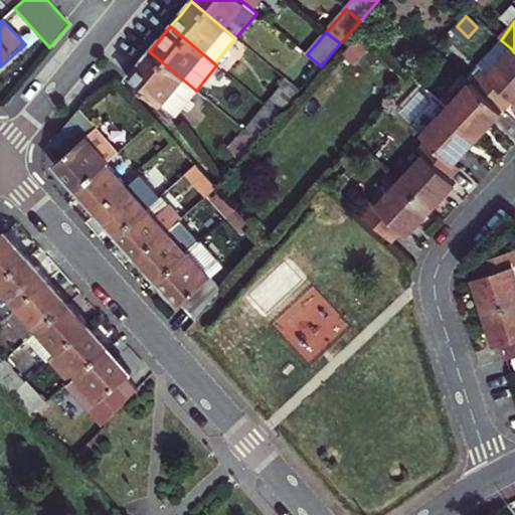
[(483,69),(488,75),(512,49),(501,40),(478,65),(483,69)]
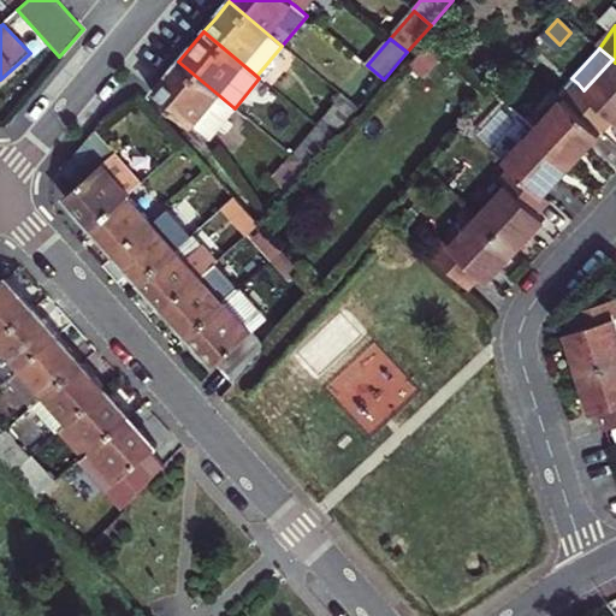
[(578,83),(564,98),(602,132),(614,119),(615,120),(615,63),(612,59),(584,90),(578,83)]
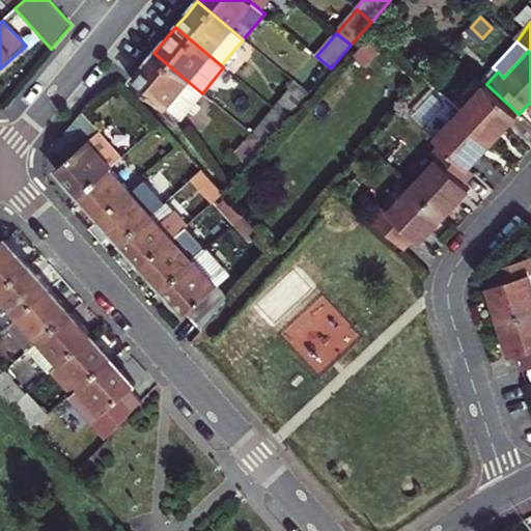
[(179,120),(202,93),(154,53),(143,66),(132,80),(179,120)]
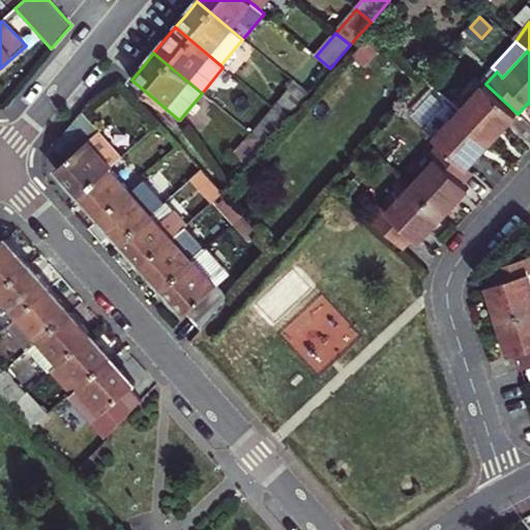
[(293,82),(296,84),(307,94),(330,68),(316,56),(293,82)]
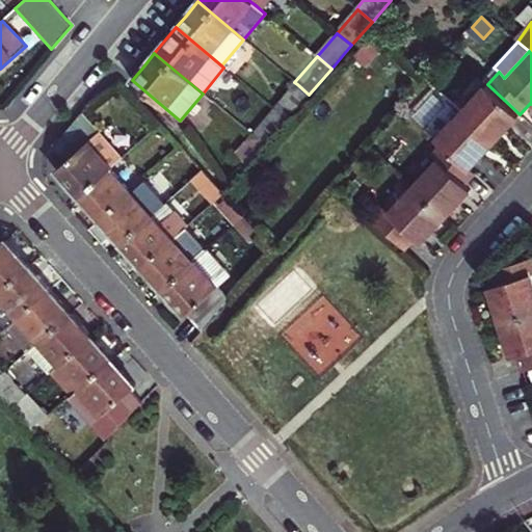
[(297,84),(282,102),(294,112),(309,95),(297,84)]
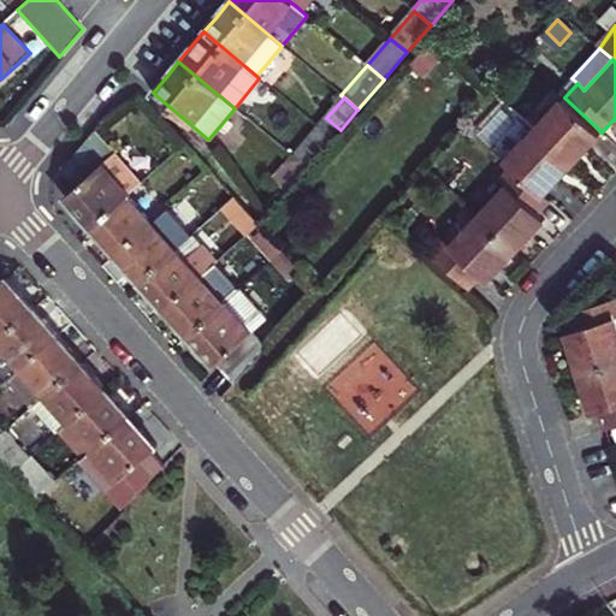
[(564,98),(535,128),(573,163),(586,149),(602,132),(564,98)]
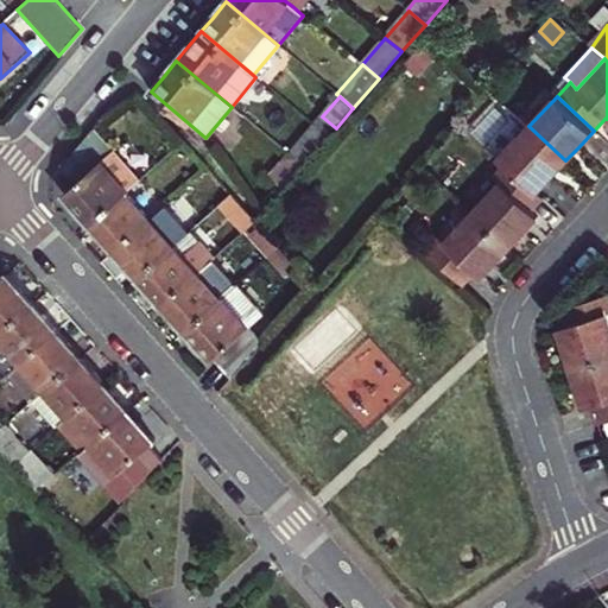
[(513,170),(537,192),(551,176),(565,160),(529,126),(517,115),(488,146),(513,170)]
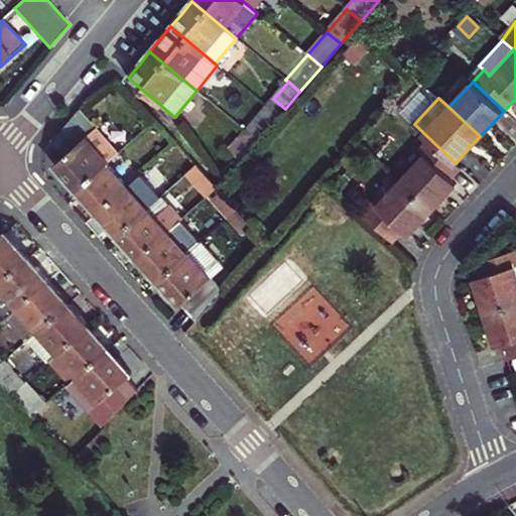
[(273,99),(267,107),(278,117),(285,109),(273,99)]
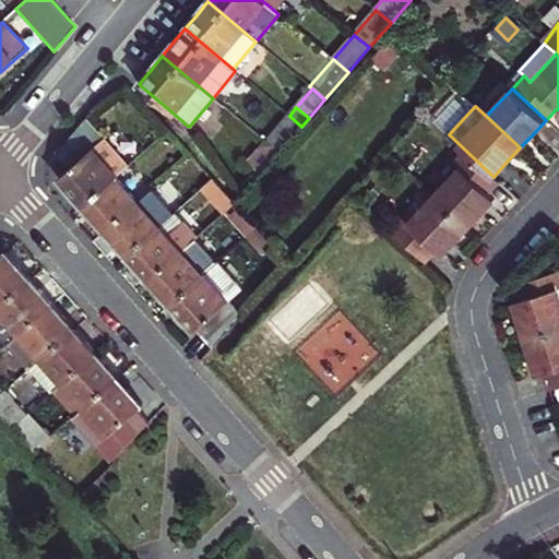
[(289,116),(265,142),(278,153),(301,127),(289,116)]
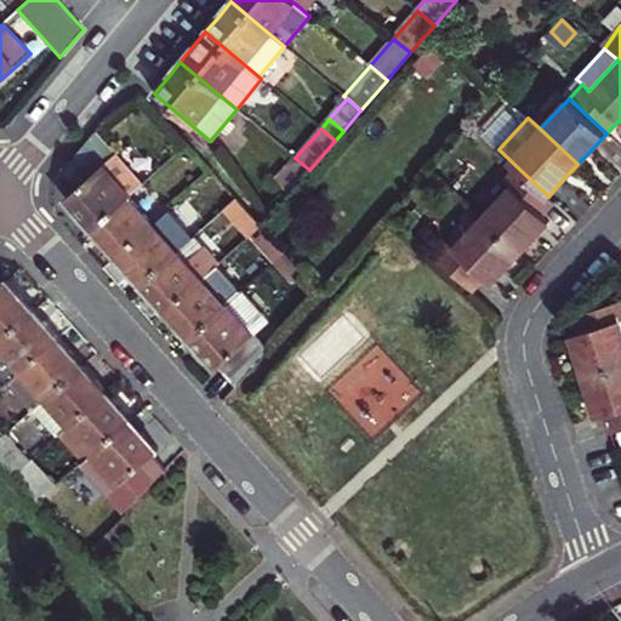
[(62,174),(79,188),(66,200),(78,215),(93,231),(130,198),(144,186),(97,134),(62,174)]
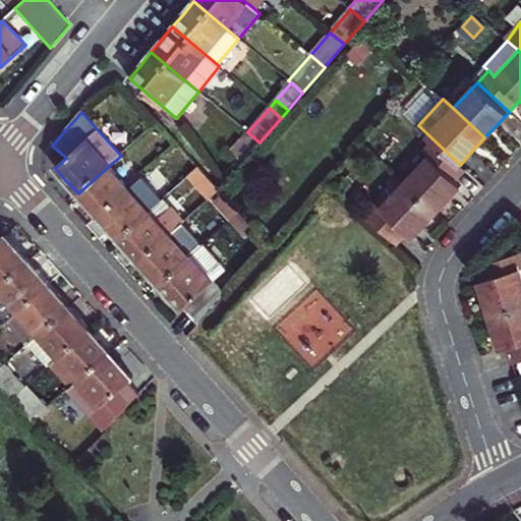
[(247,132),(231,152),(243,162),(259,142),(247,132)]
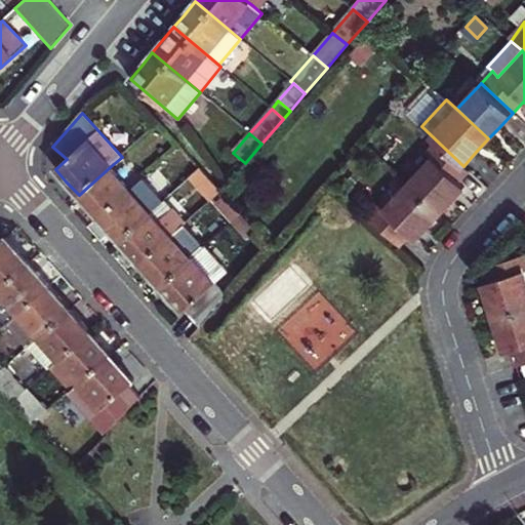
[(443,147),(408,184),(440,213),(455,198),(465,187),(459,182),(470,171),(463,166),(443,147)]
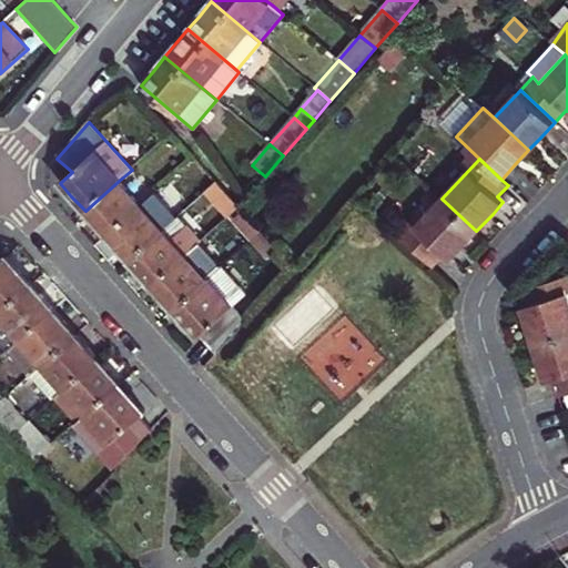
[(141,205),(119,181),(85,211),(95,223),(108,236),(141,205)]
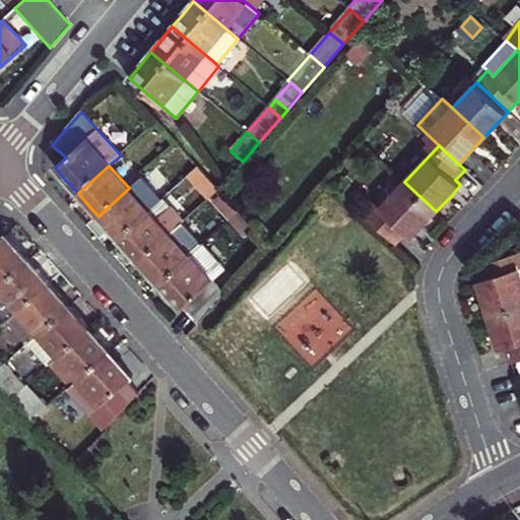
[(218,190),(198,167),(190,176),(209,197),(218,190)]
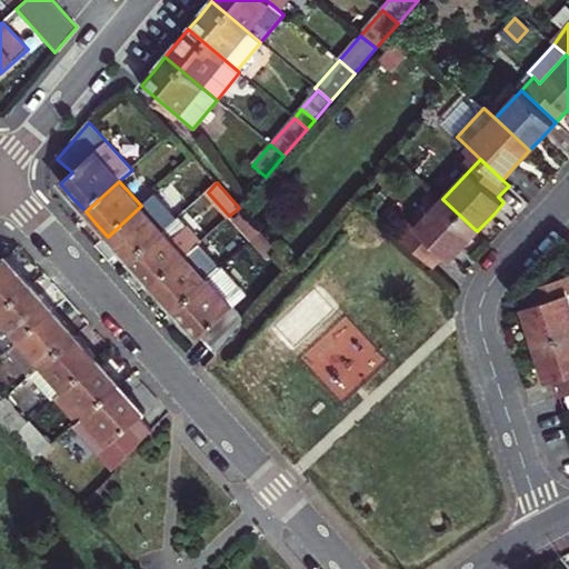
[(165,205),(176,196),(166,183),(155,193),(165,205)]
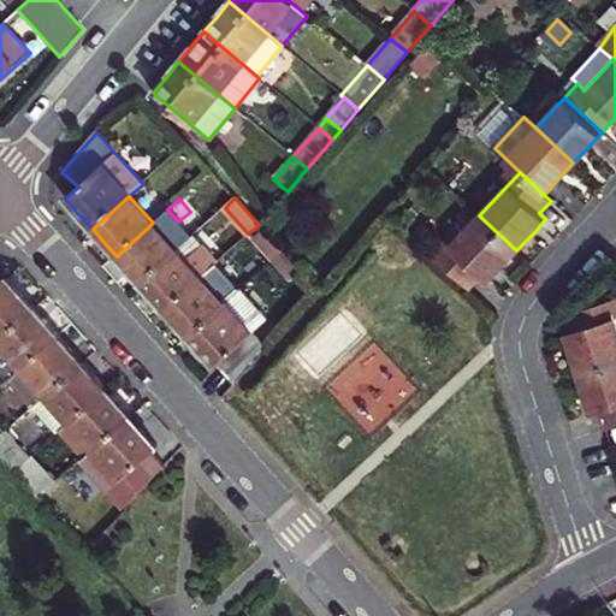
[(167,209),(153,223),(117,256),(128,270),(140,283),(191,237),(178,221),(167,209)]
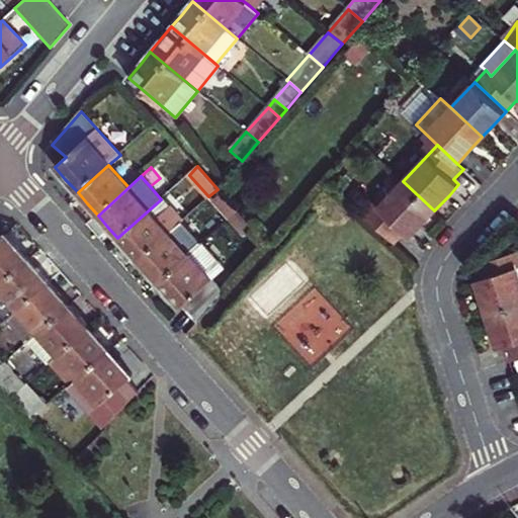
[(419,227),(434,210),(403,181),(379,206),(373,201),(362,213),(394,243),(405,233),(410,238),(419,227)]
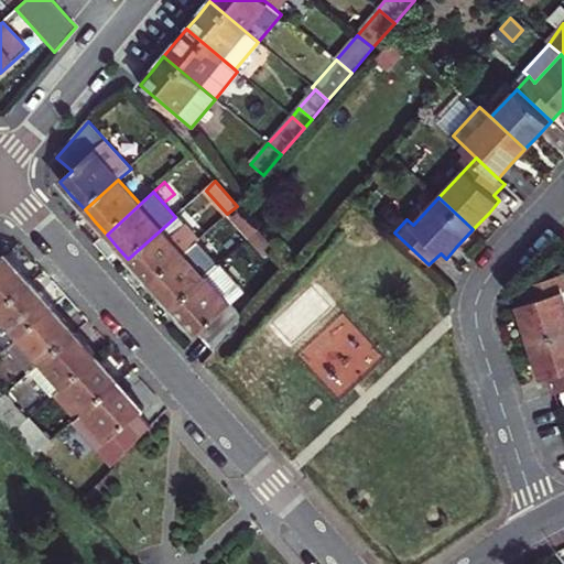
[(250,239),(259,230),(241,210),(232,219),(250,239)]
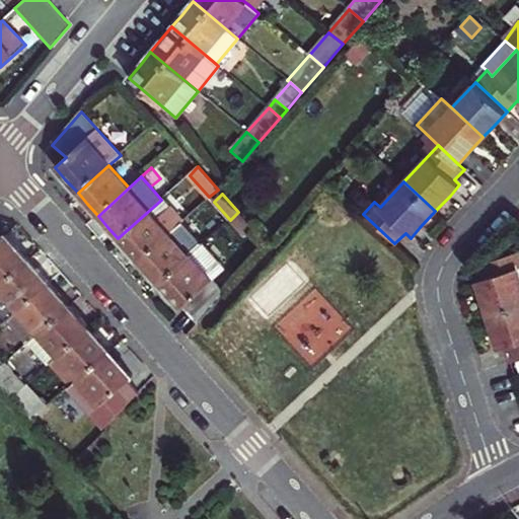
[(181,222),(161,200),(118,238),(128,249),(138,261),(169,233),(181,222)]
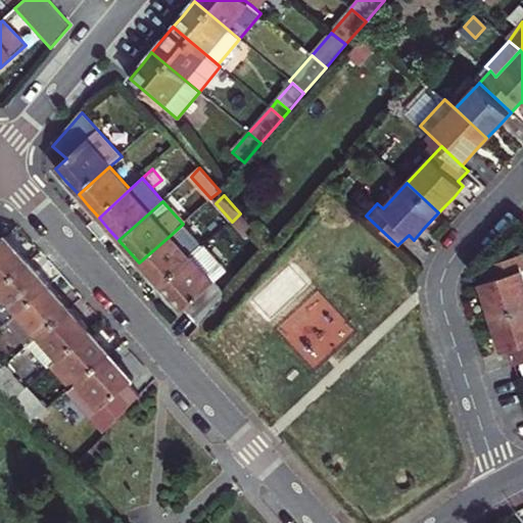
[(255,231),(240,214),(232,222),(246,238),(255,231)]
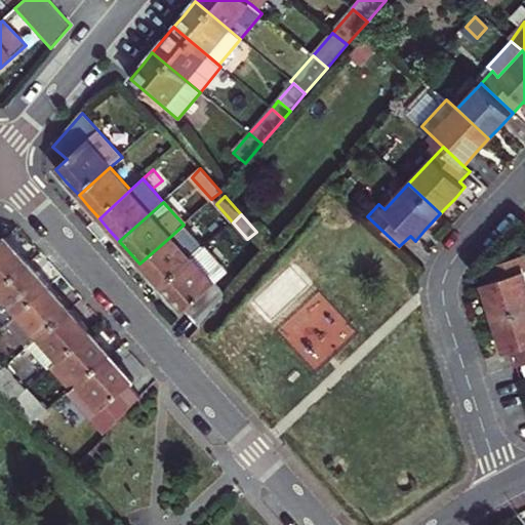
[(192,259),(204,248),(184,225),(171,236),(192,259)]
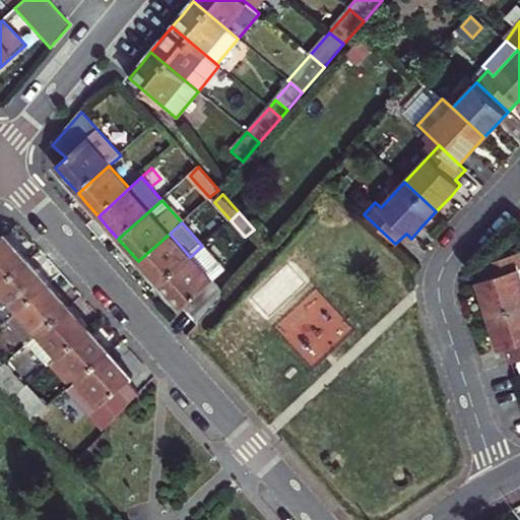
[(190,257),(170,234),(138,261),(149,273),(159,284),(190,257)]
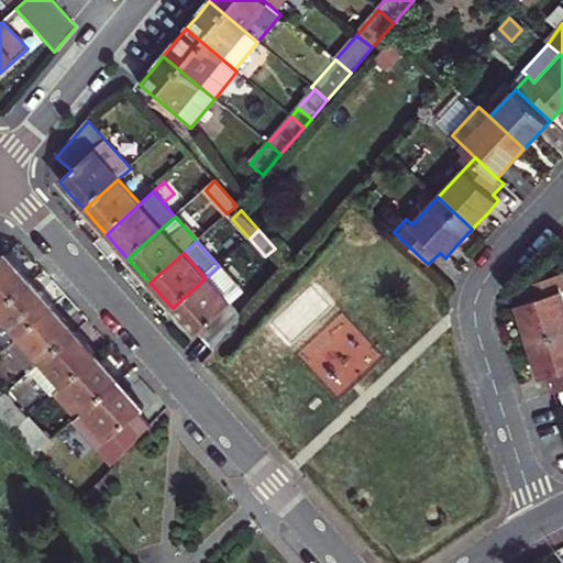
[(0,308),(31,282),(22,272),(6,254),(0,258),(0,308)]
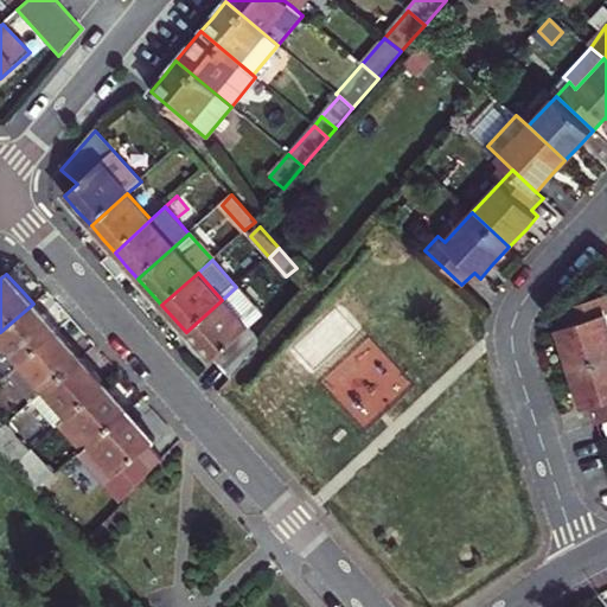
[(222,300),(186,332),(199,346),(212,362),(216,360),(232,379),(264,344),(250,328),(264,315),(237,286),(236,287),(222,300)]
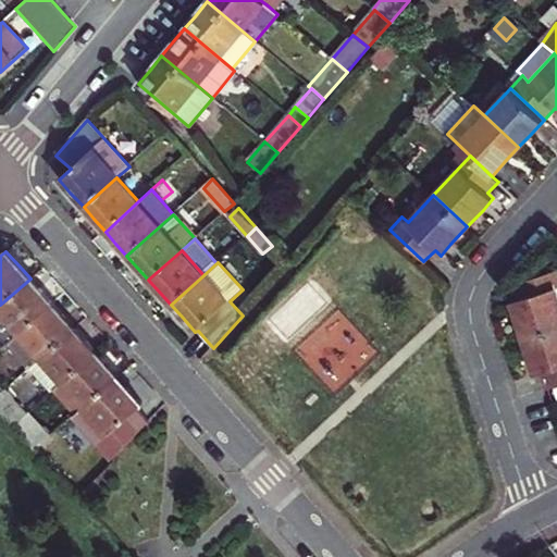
[(511,300),(523,337),(556,326),(556,269),(539,275),(515,283),(519,298),(511,300)]
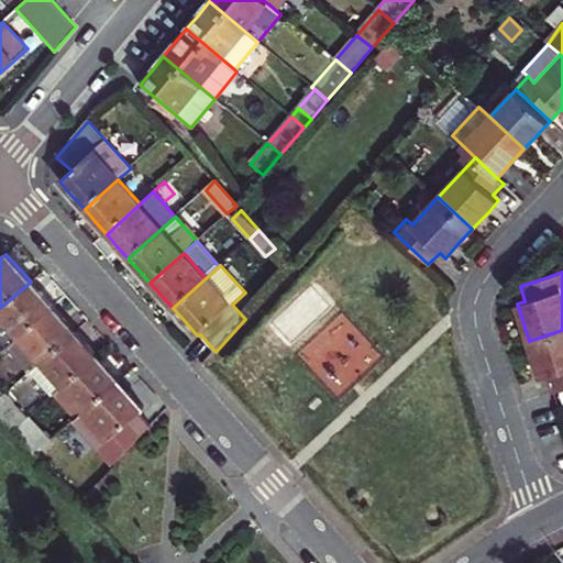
[(0,308),(0,339),(7,348),(53,306),(43,296),(31,282),(0,308)]
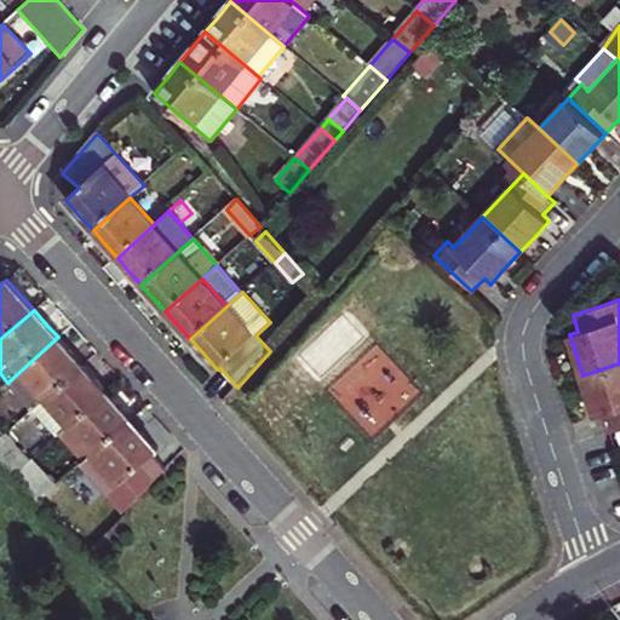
[(32,409),(34,407),(82,365),(70,351),(58,337),(7,383),(32,409)]
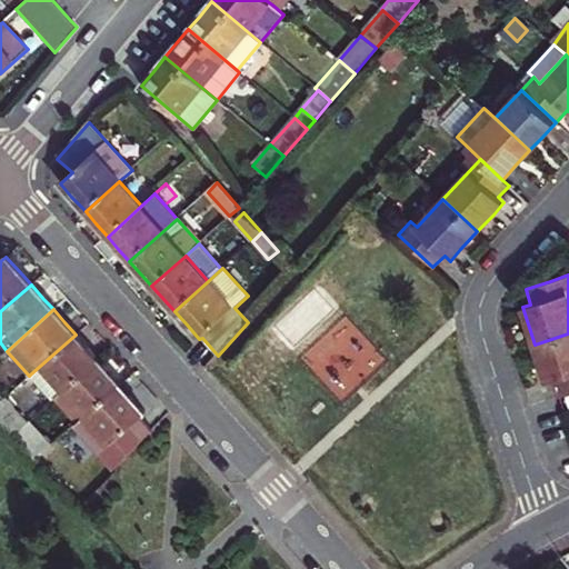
[(568,333),(535,345),(542,369),(547,382),(555,380),(559,396),(568,392),(568,333)]
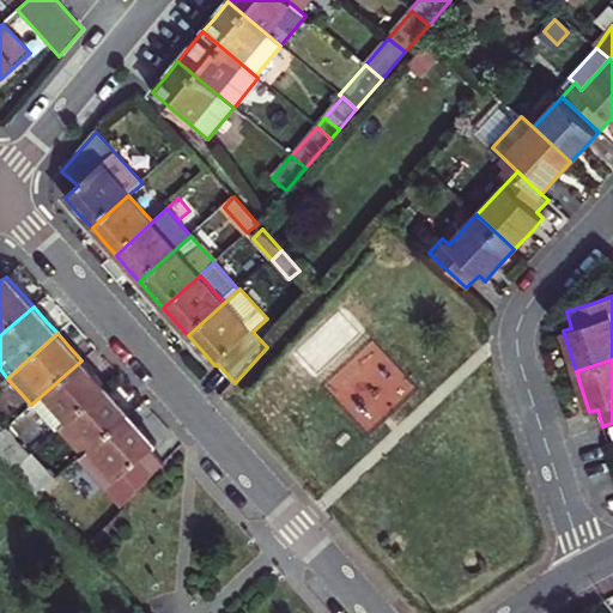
[(34,402),(58,430),(105,387),(96,376),(82,360),(34,402)]
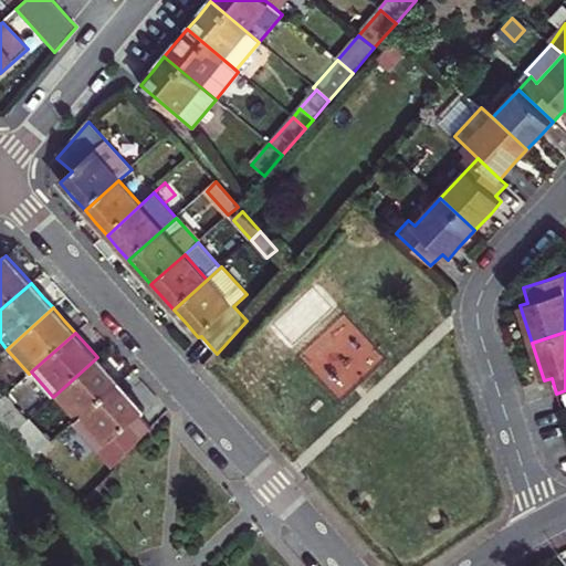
[(53,397),(75,421),(119,381),(108,369),(97,357),(53,397)]
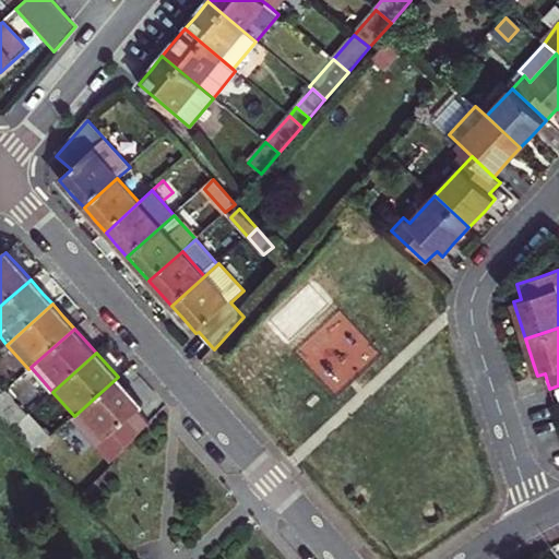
[(72,418),(113,464),(150,423),(138,409),(143,405),(131,393),(118,377),(74,416),(72,418)]
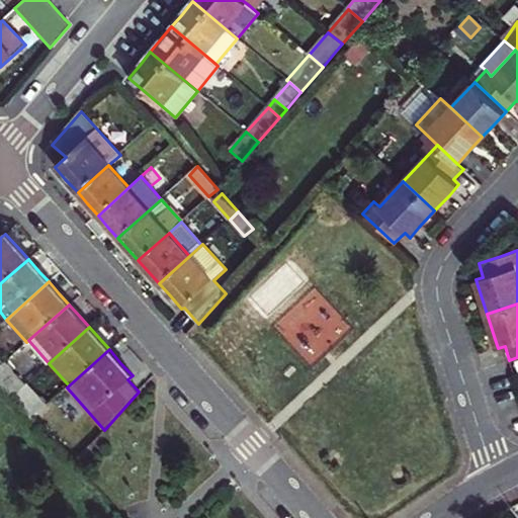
[(24,384),(4,362),(2,364),(0,365),(0,384),(11,397),(24,384)]
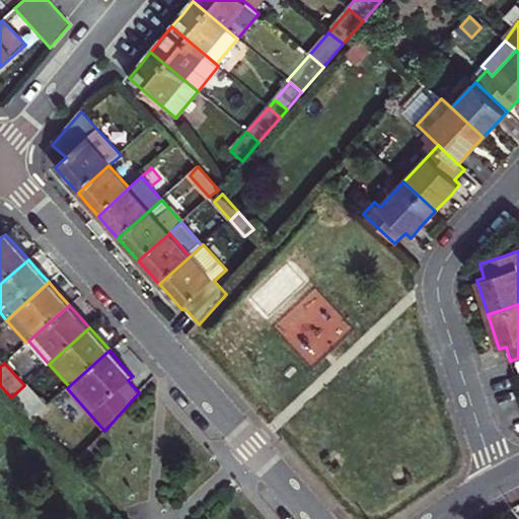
[(46,408),(25,385),(24,385),(11,397),(32,420),(46,408)]
